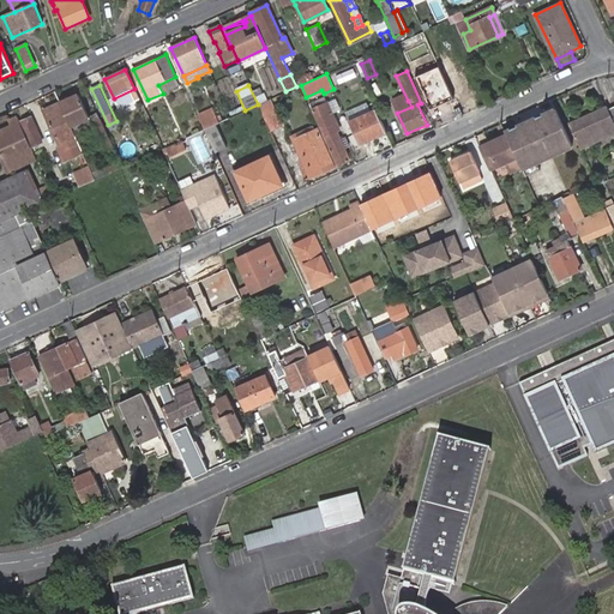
[(134,89),(114,98),(118,106),(131,100),(133,103),(139,100),(134,89)]
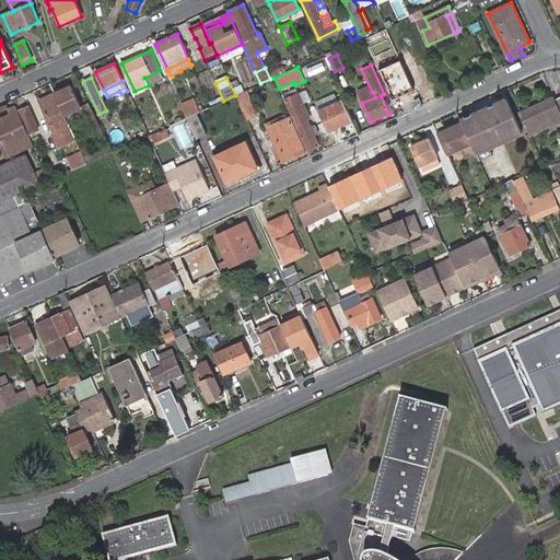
[(415,95),(416,94),(410,81),(409,81),(399,85),(404,97),(405,100),(415,95)]
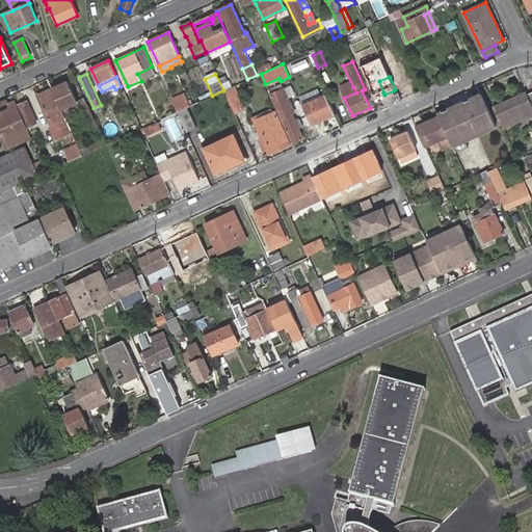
[(99,129),(84,98),(77,102),(68,82),(51,89),(63,116),(81,108),(91,132),(99,129)]
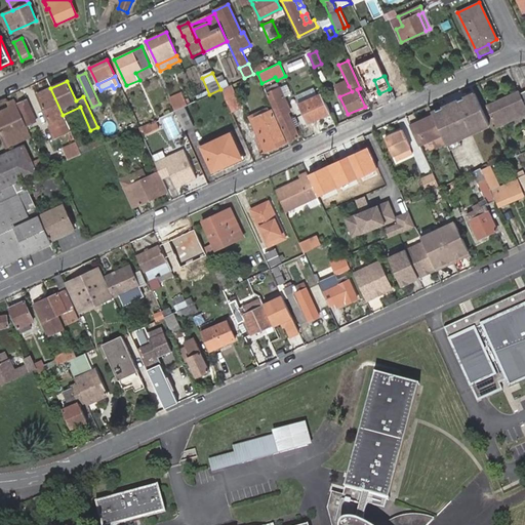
[(242,108),(232,84),(220,89),(231,113),(242,108)]
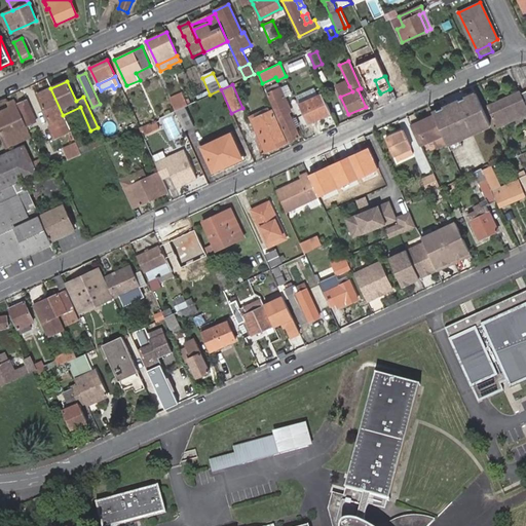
[(299,138),(295,128),(292,121),(288,112),(290,111),(276,84),(266,88),(290,142),(299,138)]
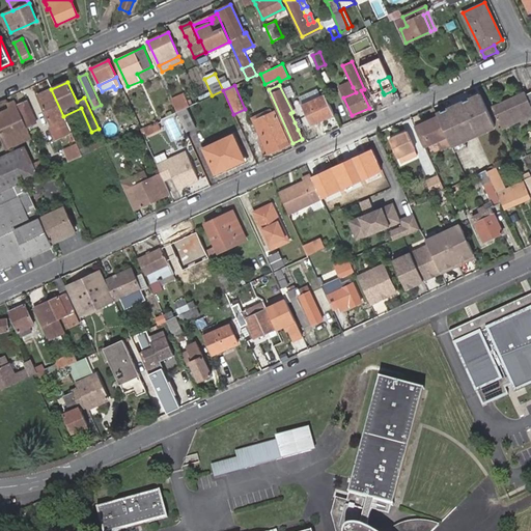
[(356,92),(353,87),(341,92),(343,98),(356,92)]
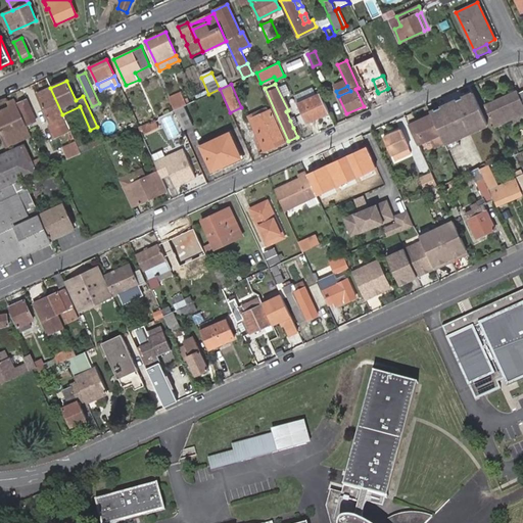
[(62,114),(50,88),(37,94),(51,125),(48,126),(53,136),(69,129),(62,114)]
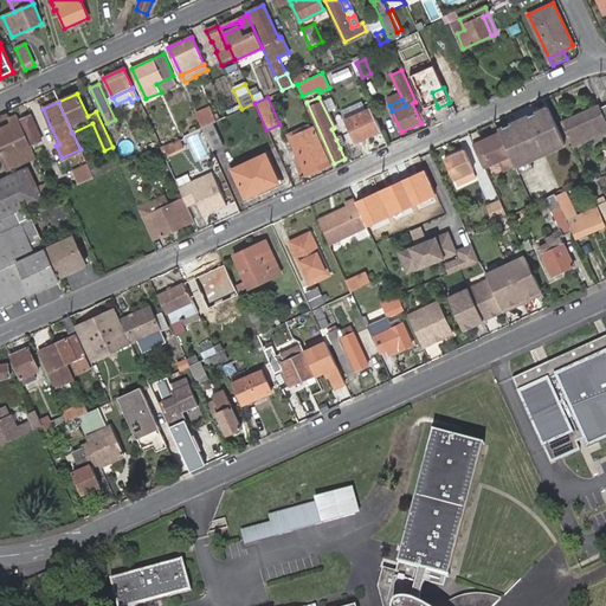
[(381,130),(369,105),(343,118),(354,142),(381,130)]
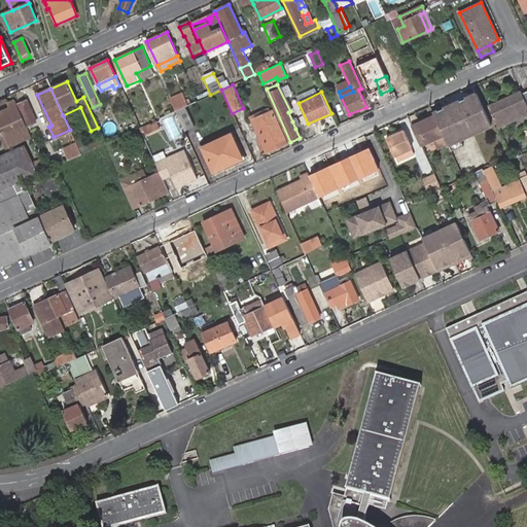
[(183,93),(169,99),(174,111),(184,107),(188,104),(183,93)]
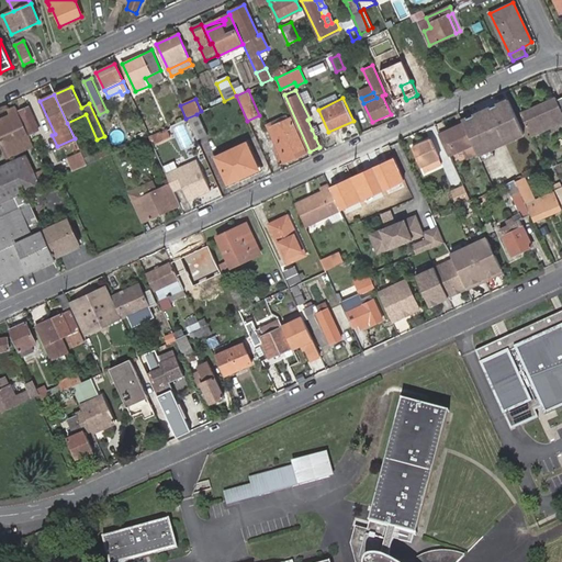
[(555,100),(521,116),(531,137),(561,122),(561,99),(557,102),(555,100)]
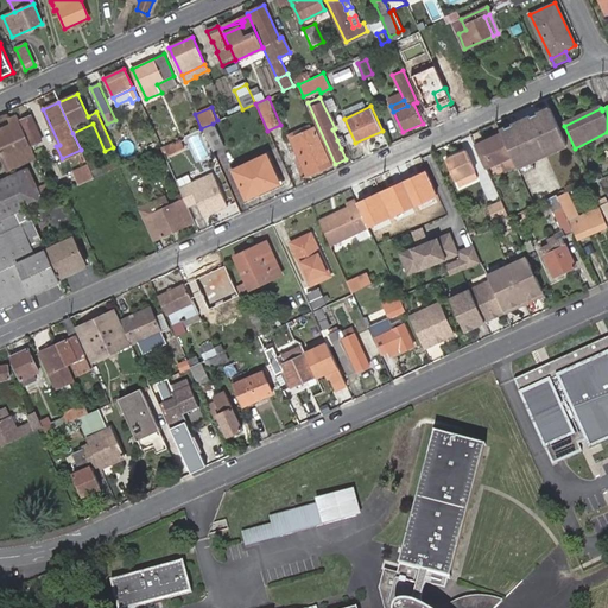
[(550,109),(502,131),(520,168),(523,175),(537,169),(533,162),(567,146),(550,109)]
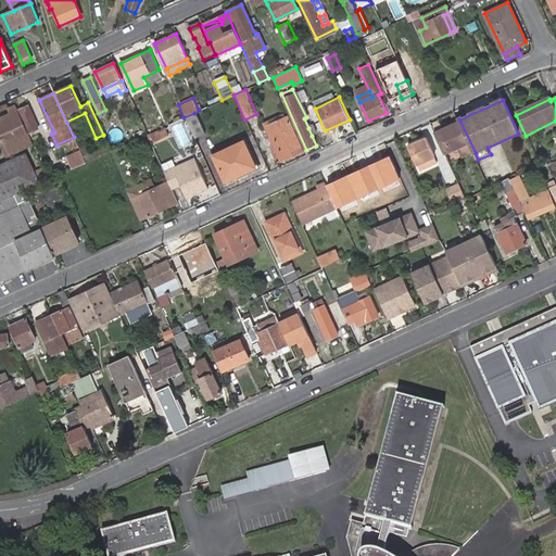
[(10,114),(0,118),(0,140),(0,141),(8,156),(33,146),(29,139),(17,111),(14,105),(8,109),(10,114)]
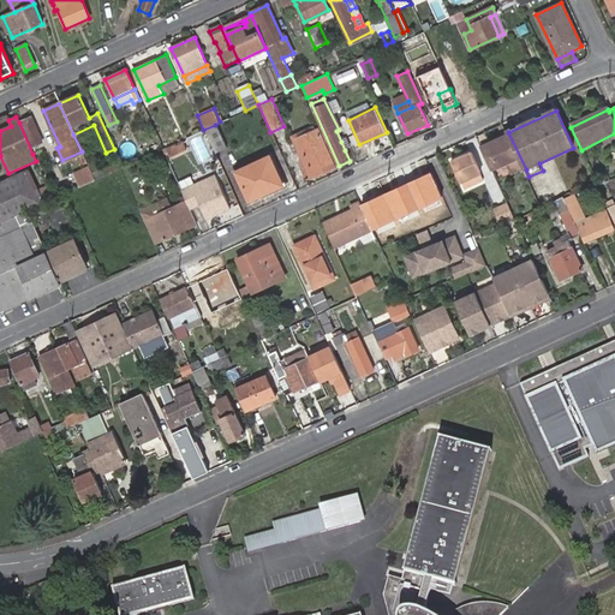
[(31,141),(40,136),(31,117),(22,121),(31,141)]
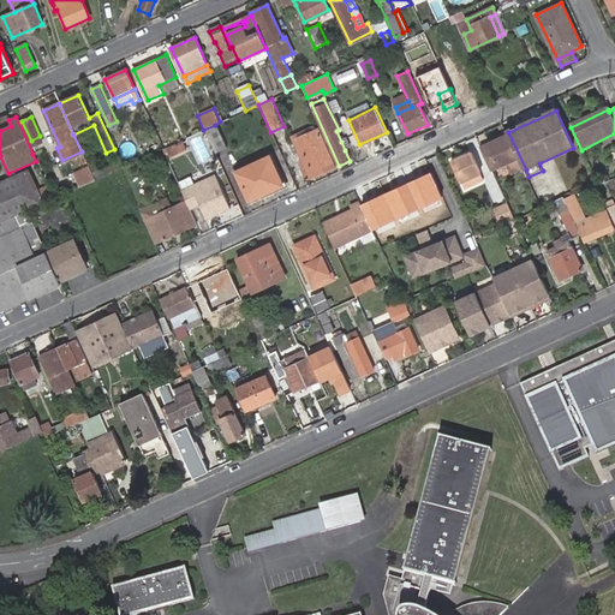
[(215,125),(203,130),(214,153),(225,147),(215,125)]
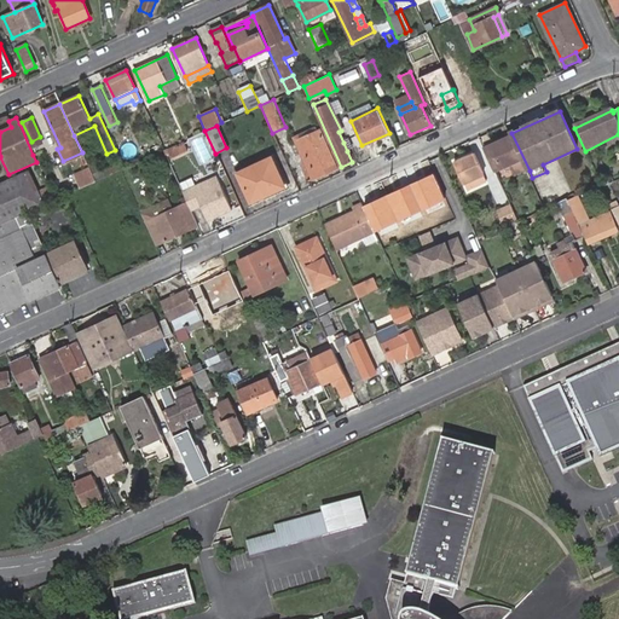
[(45,146),(40,137),(32,142),(35,150),(45,146)]
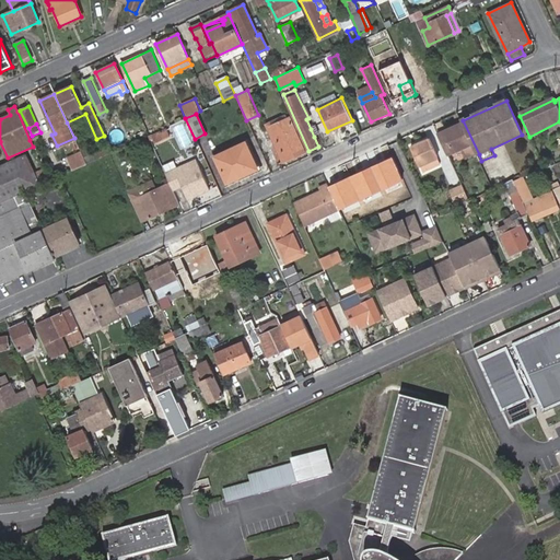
[(447,154),(451,153),(462,148),(467,159),(476,154),(462,124),(442,133),(439,135),(447,154)]
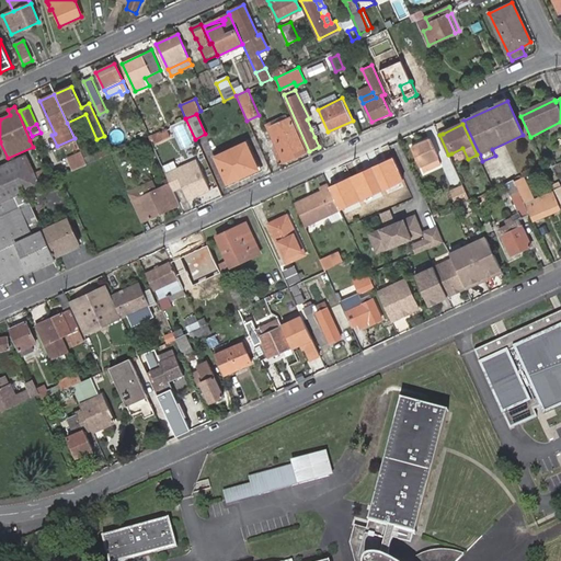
[(293,126),(277,134),(288,161),(306,153),(293,126)]
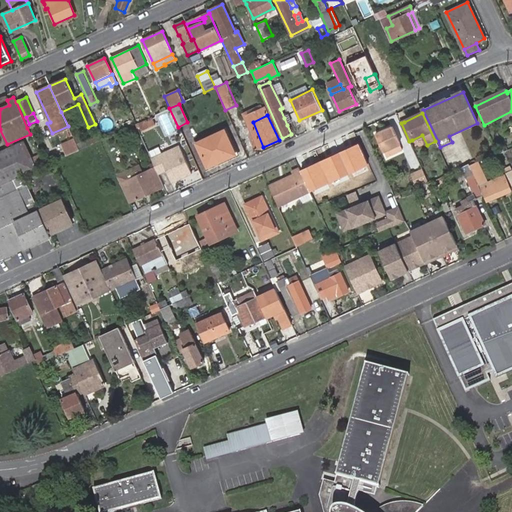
[(155,126),(152,120),(138,126),(140,132),(155,126)]
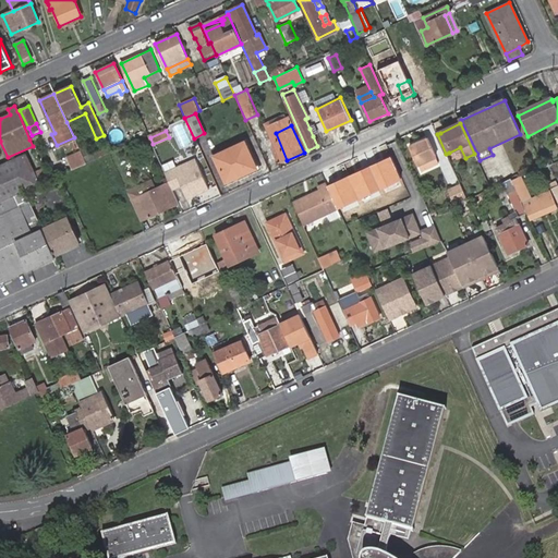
[(287,160),(276,133),(273,135),(283,161),(287,160)]
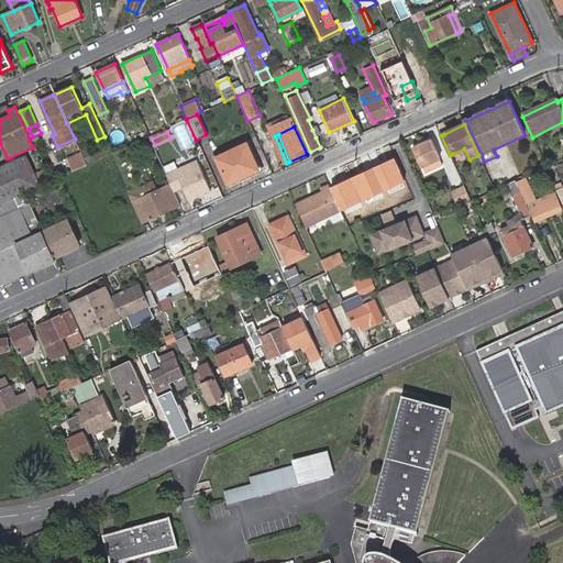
[(450,155),(441,135),(440,136),(449,156),(450,155)]
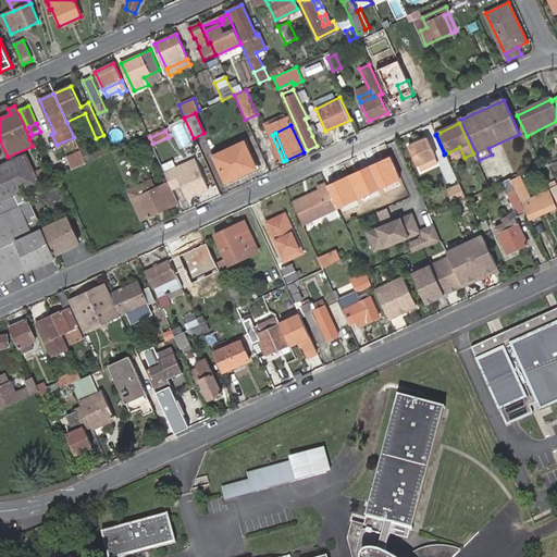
[(425,138),(409,146),(420,172),(437,164),(425,138)]
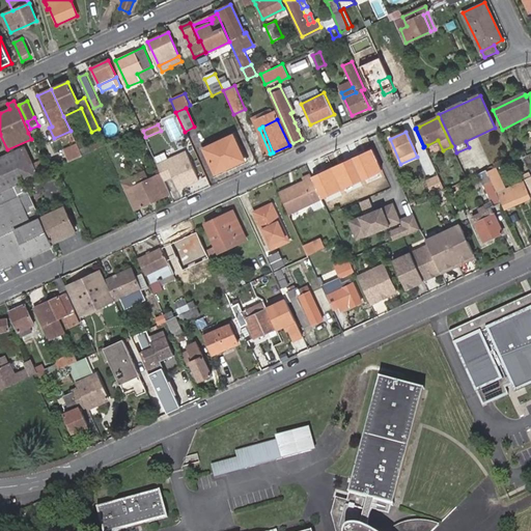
[(233,136),(204,149),(216,174),(244,161),(233,136)]
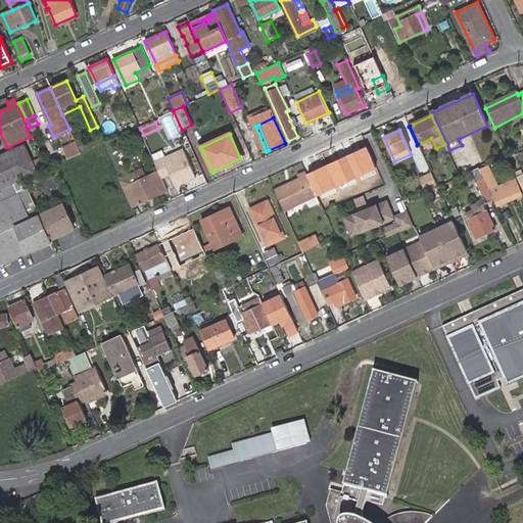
[(81,153),(91,148),(85,136),(77,140),(77,142),(76,143),(81,153)]
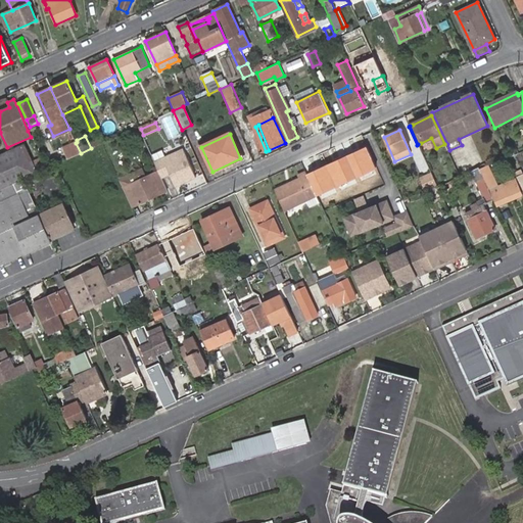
[(77,154),(81,153),(76,143),(65,147),(69,157),(77,154)]
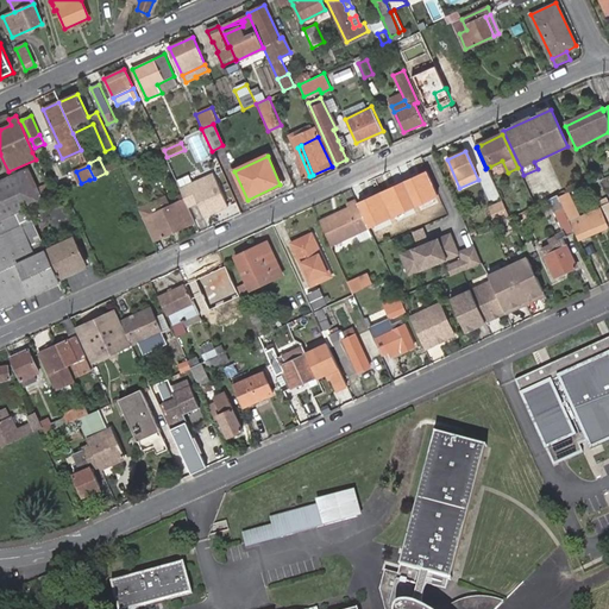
[(52,195),(46,183),(37,188),(27,169),(0,181),(0,218),(42,199),(52,195)]
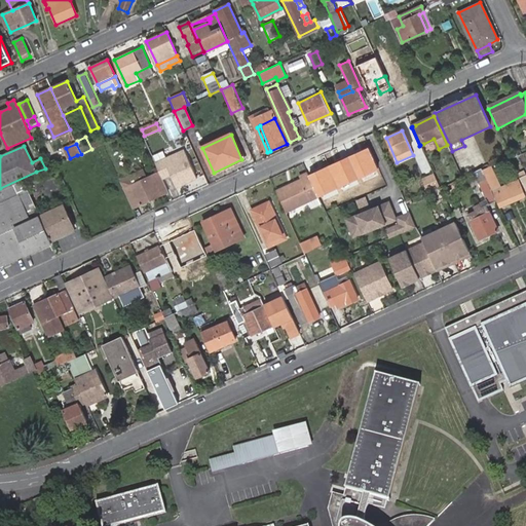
[(184,152),(155,165),(159,174),(163,181),(171,178),(176,190),(196,180),(186,157),(184,152)]
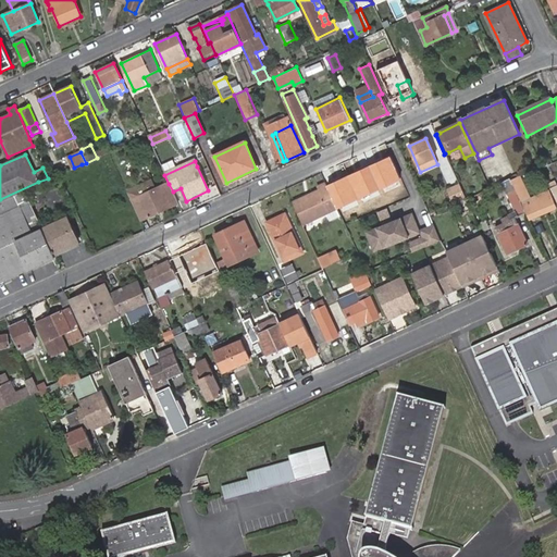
[(354,178),(334,188),(344,209),(354,203),(383,189),(374,171),(354,181),(354,178)]
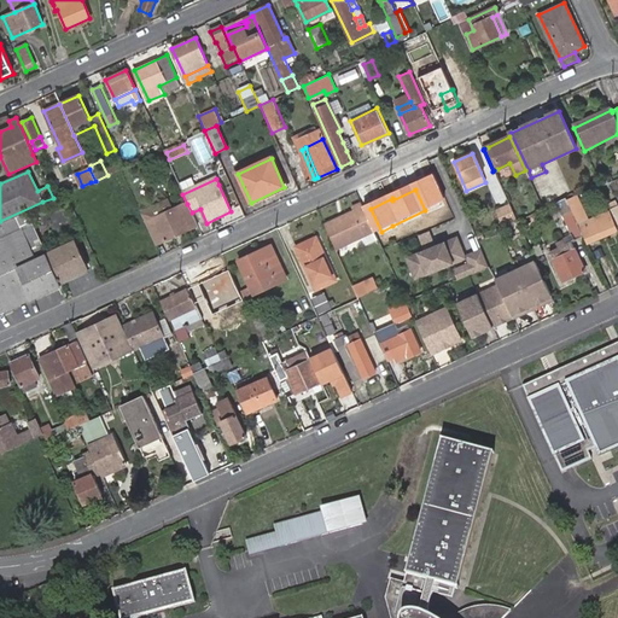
[(570,205),(584,235),(587,234),(590,243),(617,231),(608,214),(588,223),(582,211),(588,209),(581,194),(575,197),(570,199),(567,200),(570,205)]
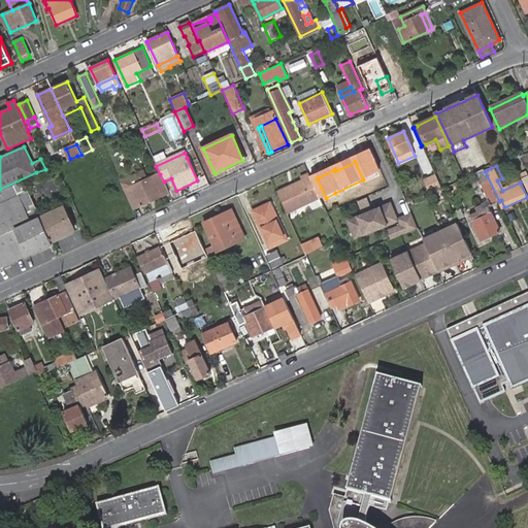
[(132,210),(169,194),(164,182),(160,174),(146,180),(142,170),(119,180),(124,192),(132,210)]
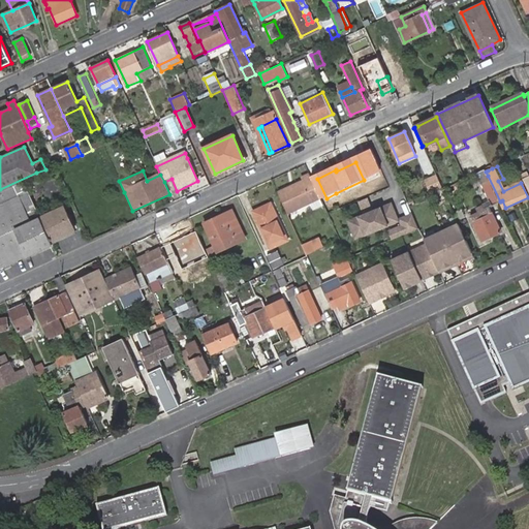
[(501,204),(500,201),(488,176),(486,172),(486,170),(478,175),(486,191),(488,189),(495,207),(501,204)]
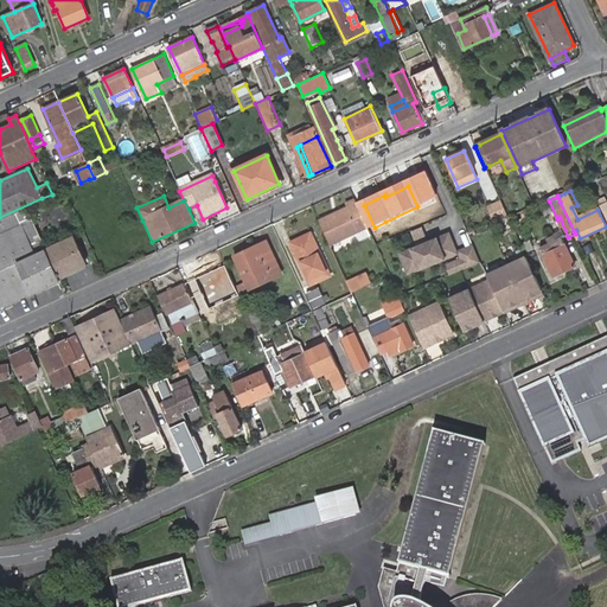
[(330,246),(369,228),(355,200),(346,204),(349,209),(319,223),(330,246)]
